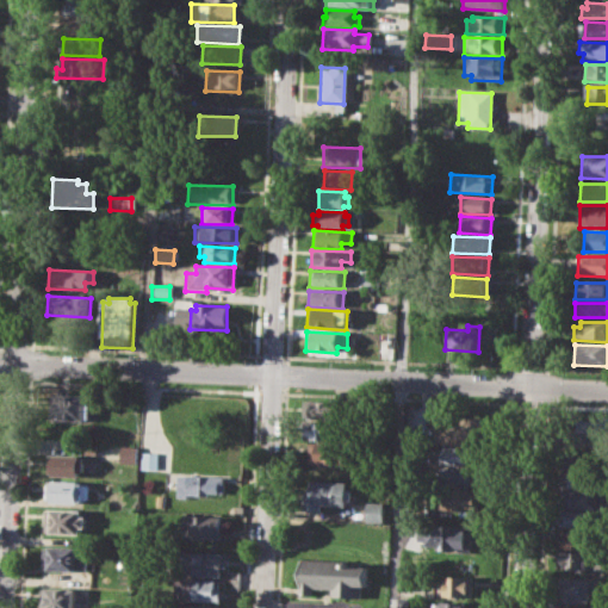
[(54,396),(90,397),(88,422),(49,421),(50,401),(54,401),(54,396)]
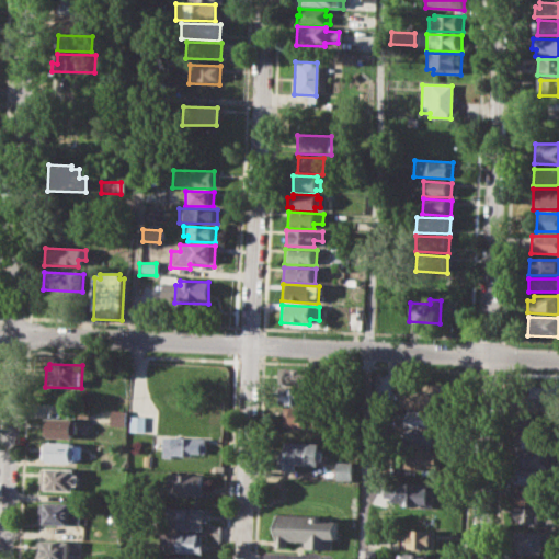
[(278,369),(317,371),(316,388),(277,387),(278,369)]
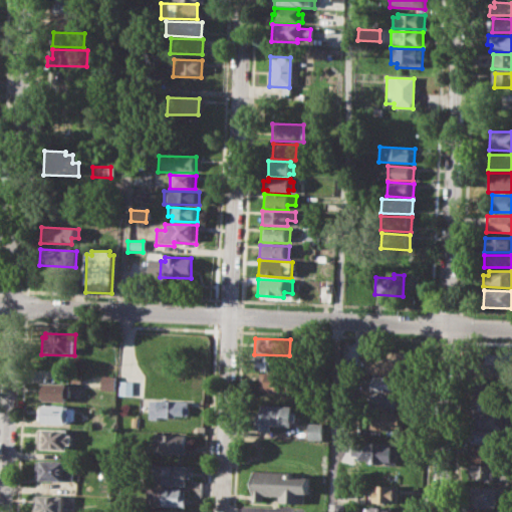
[(254,356),(291,358),(291,372),(253,371),(254,356)]
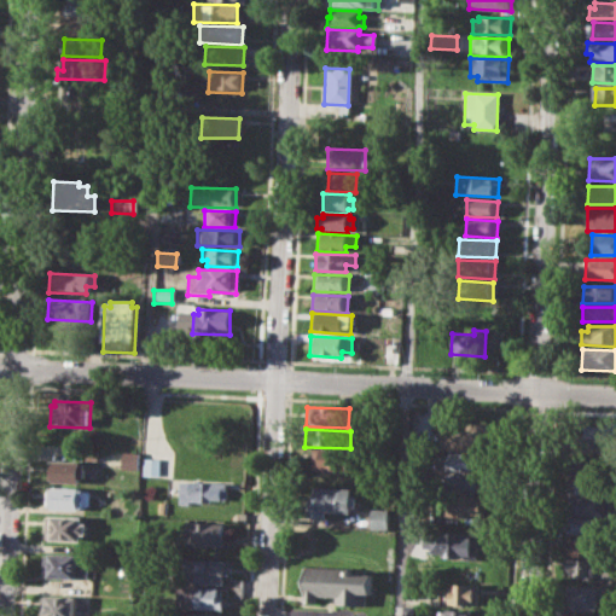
[(453,429),(483,430),(482,452),(440,449),(441,436),(452,436),(453,429)]
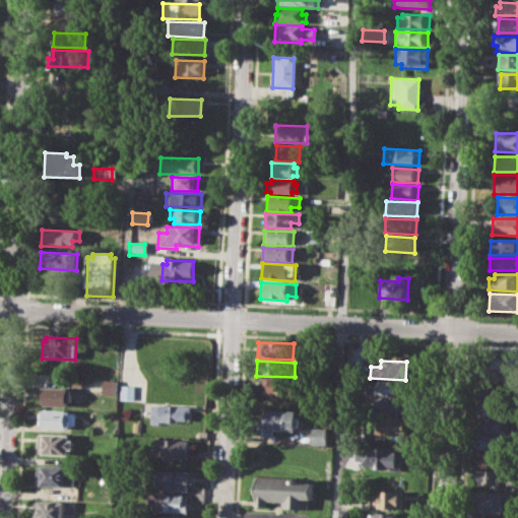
[(262,379),(301,380),(300,397),(262,396),(262,379)]
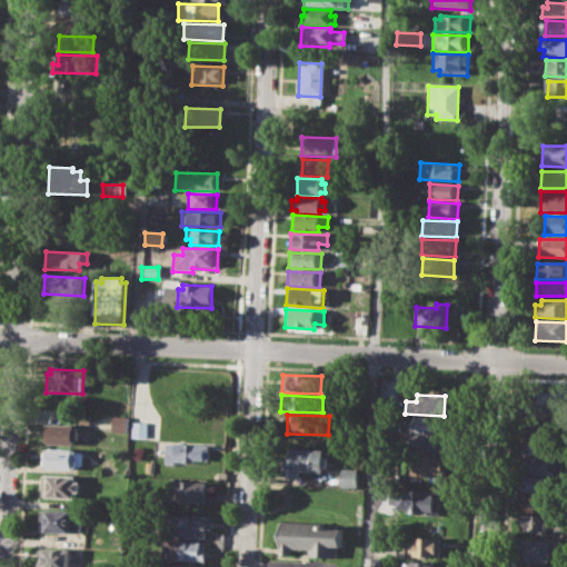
[(112,418),(127,418),(126,434),(111,434),(112,418)]
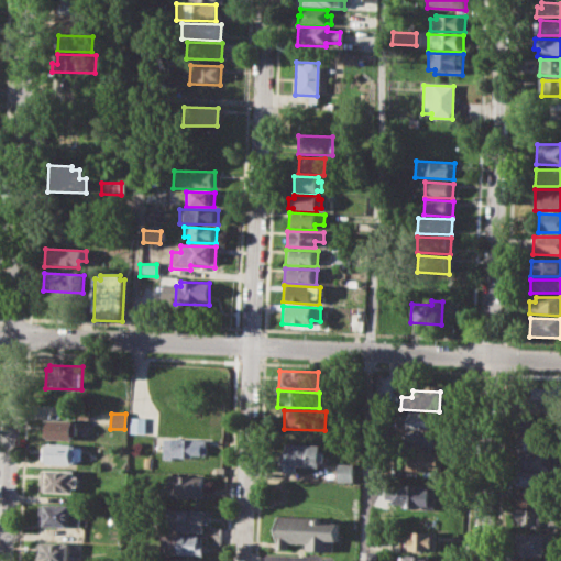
[(408,414),(437,415),(437,431),(403,429),(403,420),(408,420),(408,414)]
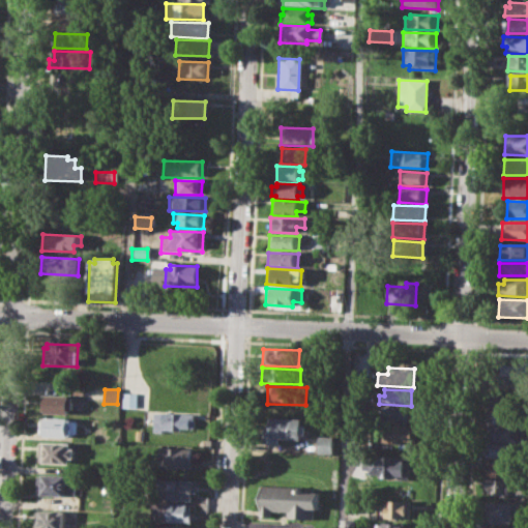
[(123,394),(137,394),(136,409),(122,408),(123,394)]
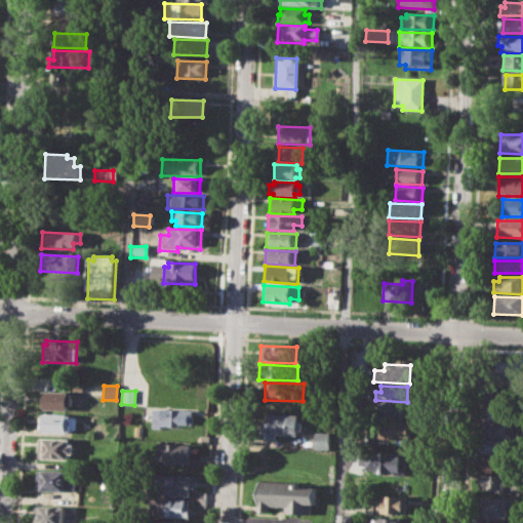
[(42,393),(72,394),(71,406),(68,406),(68,411),(41,410),(42,393)]
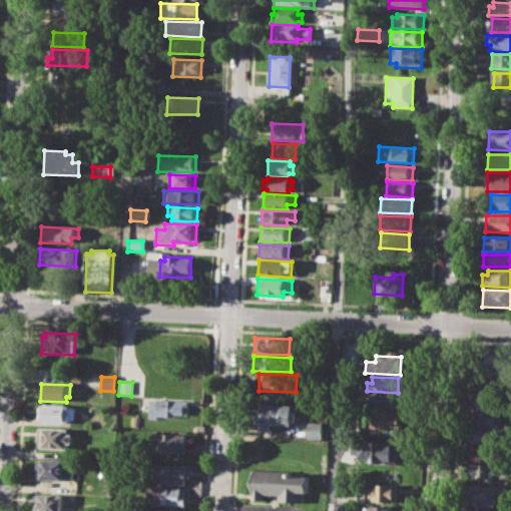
[(371,394),(398,395),(397,410),(370,409),(371,394)]
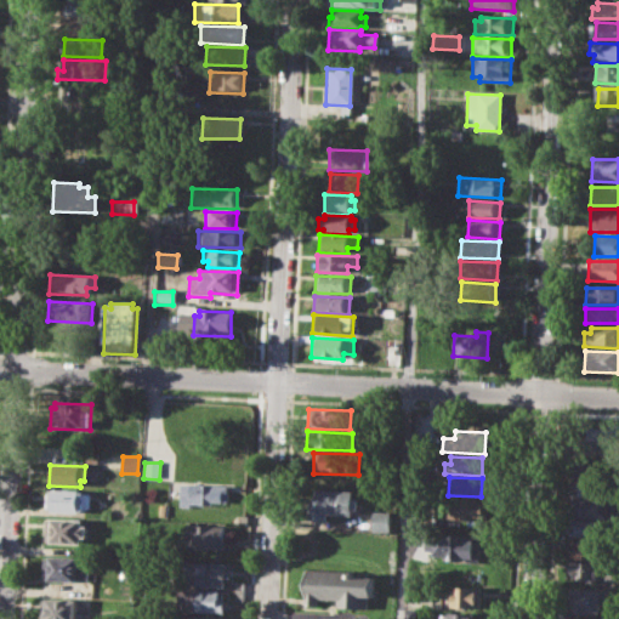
[(564,483),(612,484),(612,500),(564,498),(564,483)]
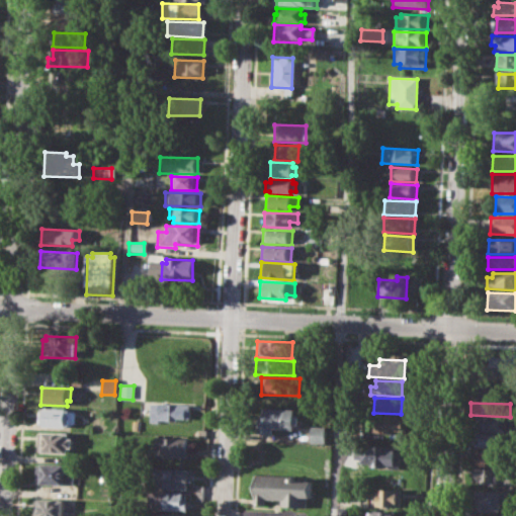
[(150,404),(189,406),(189,420),(176,420),(176,423),(158,422),(158,425),(149,425),(150,404)]
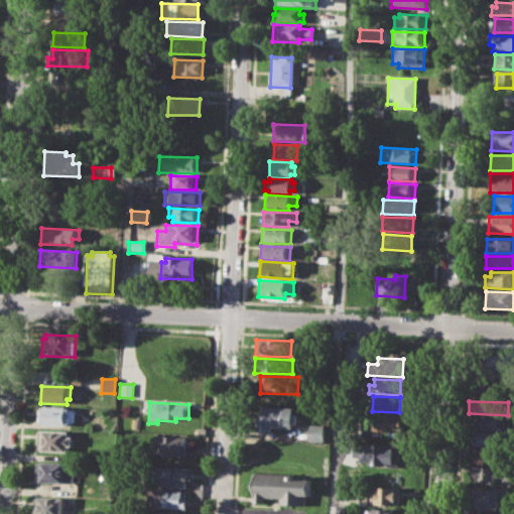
[(262,407),(291,408),(291,415),(295,415),(295,425),(290,424),(290,429),(271,428),(270,434),(253,433),(253,415),(261,416),(262,407)]
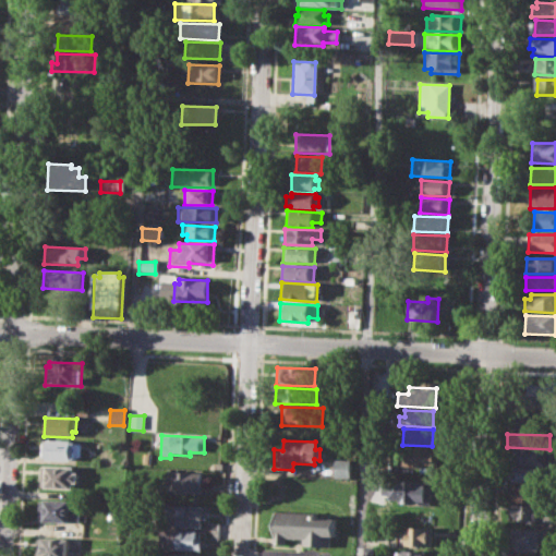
[(43,442),(81,443),(80,457),(75,457),(74,462),(41,460),(43,442)]
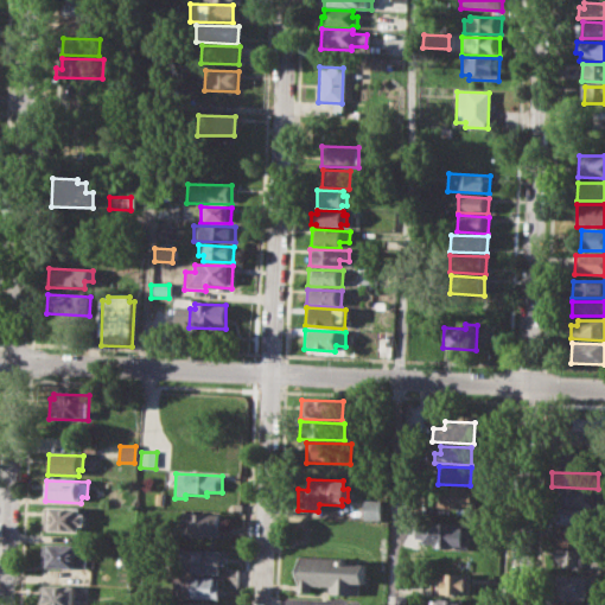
[(434,486),(476,490),(473,510),(433,508),(434,486)]
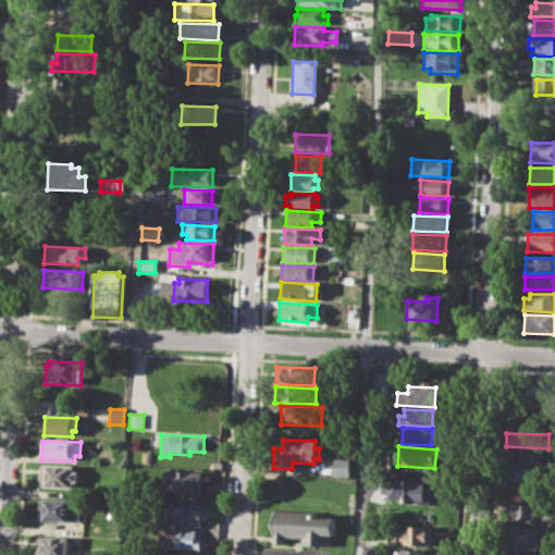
[(513,451),(549,452),(547,466),(512,464),(513,451)]
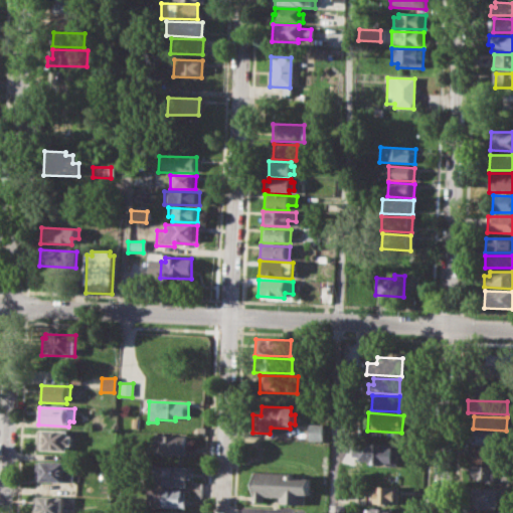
[(306,425),(322,425),(321,442),(306,442),(306,425)]
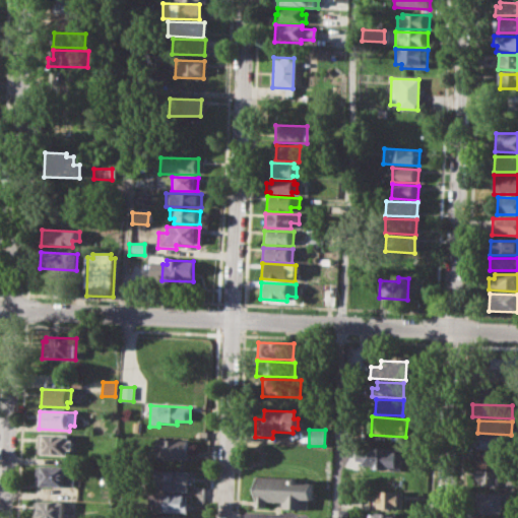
[(44,436),(69,437),(68,442),(73,442),(73,451),(68,451),(68,456),(38,455),(39,439),(44,439),(44,436)]
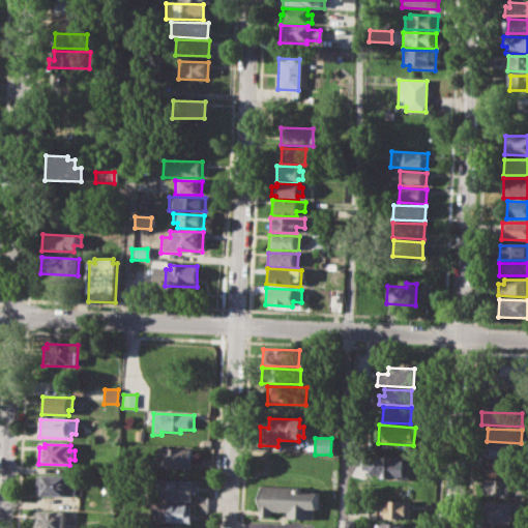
[(486,445),(521,446),(521,462),(485,460),(486,445)]
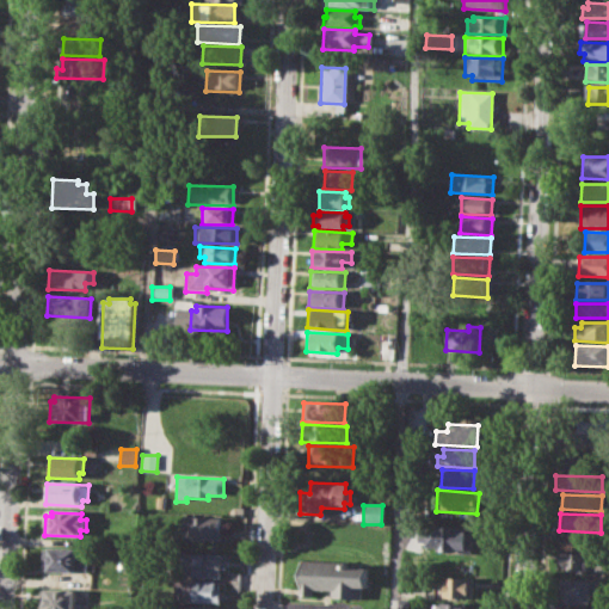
[(184,517),(222,520),(221,542),(183,540),(184,517)]
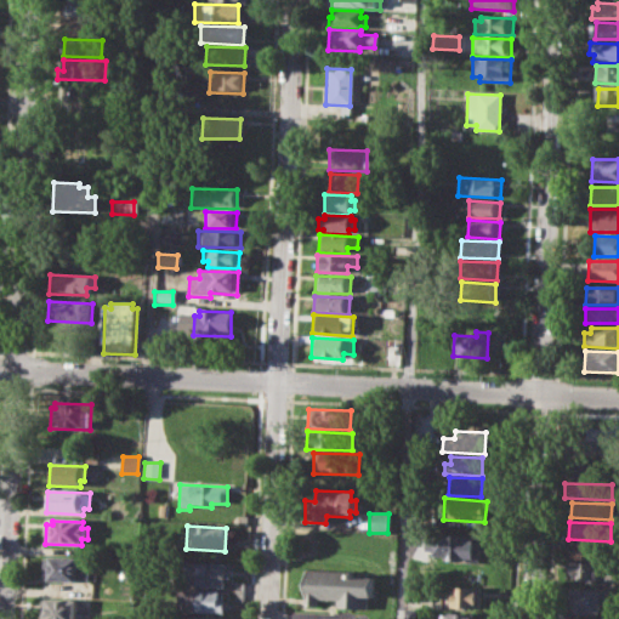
[(424,534),(480,538),(477,564),(444,562),(444,557),(431,557),(431,552),(421,552),(424,534)]
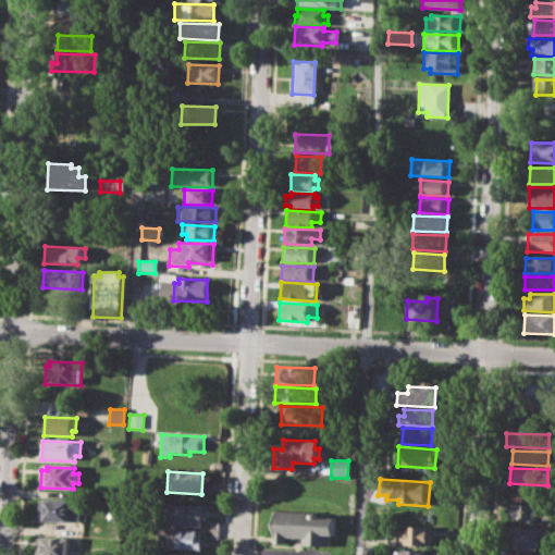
[(507,488),(547,490),(546,504),(506,503),(507,488)]
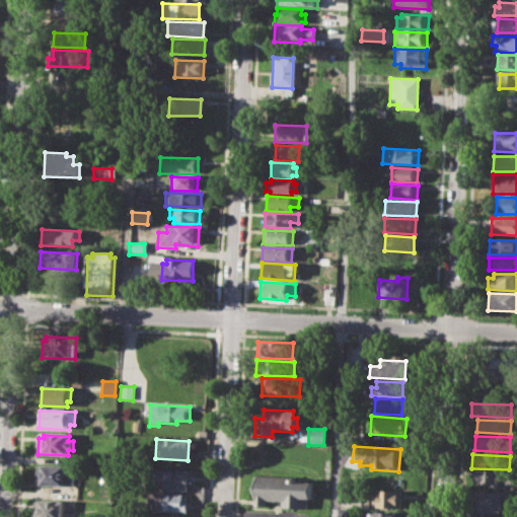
[(37,469),(42,469),(43,465),(67,466),(66,470),(75,471),(74,486),(35,485),(37,469)]
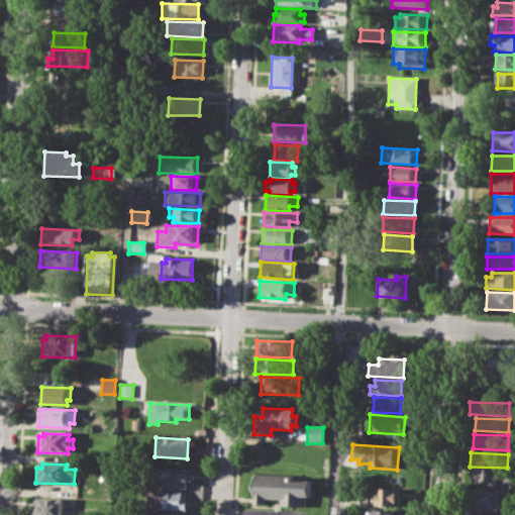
[(156,469),(188,470),(187,489),(155,487),(156,469)]
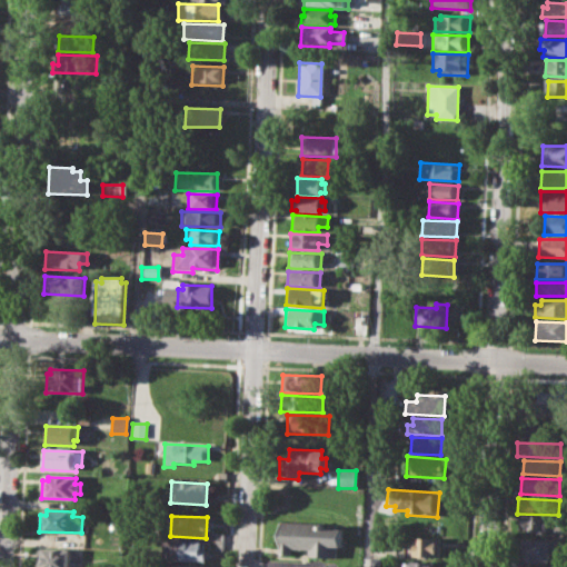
[(518,516),(553,518),(553,523),(564,524),(563,534),(517,531),(518,516)]
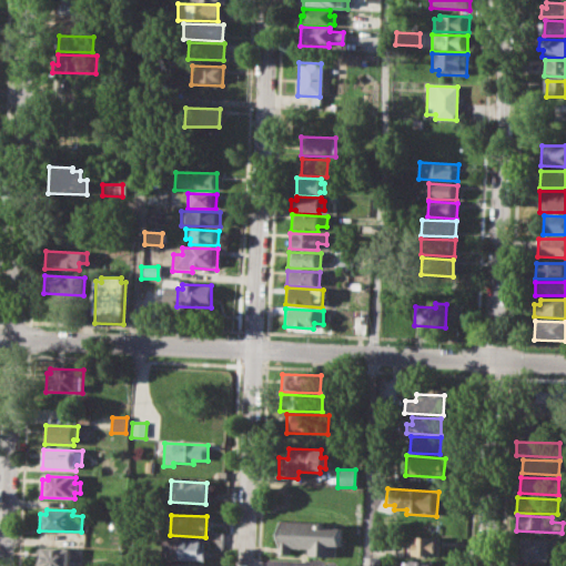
[(280,522),(320,524),(320,528),(340,529),(339,546),(334,546),(333,558),(306,556),(307,549),(290,548),(290,554),(278,554),(280,522)]
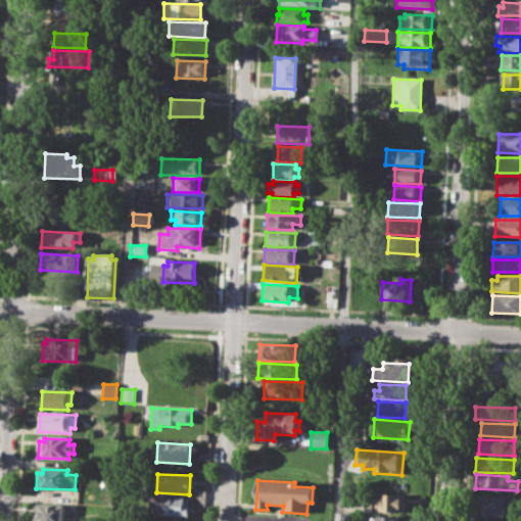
[(376,494),(405,495),(404,513),(375,512),(376,494)]
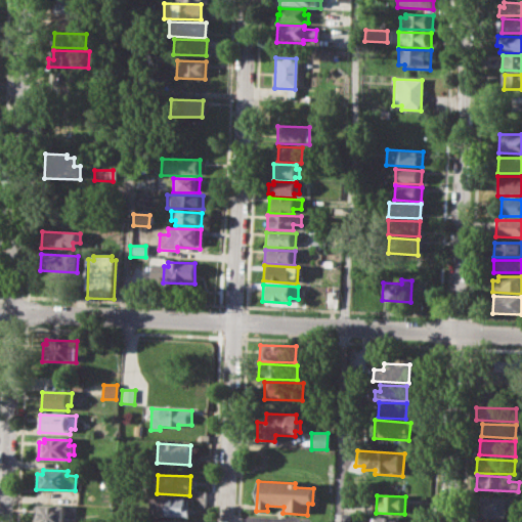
[(156,497),(184,498),(183,506),(190,506),(190,519),(150,517),(151,503),(156,503),(156,497)]
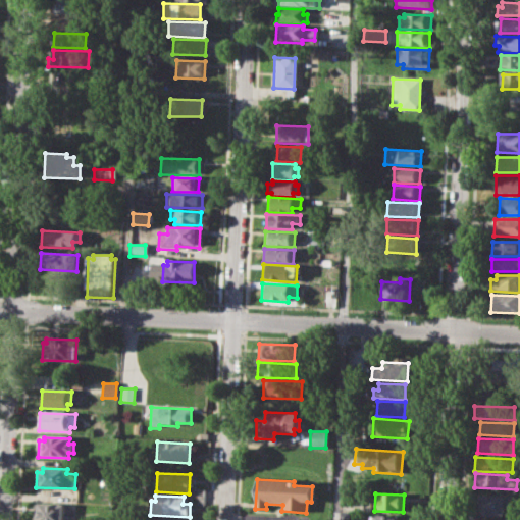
[(478,497),(515,498),(514,516),(477,515),(478,497)]
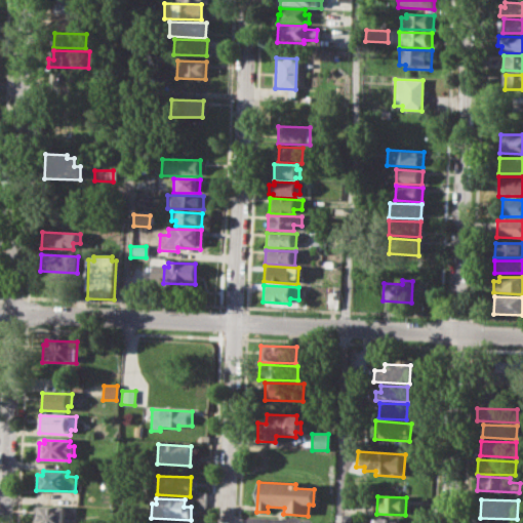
[(36,522),(37,509),(66,510),(66,522),(36,522)]
